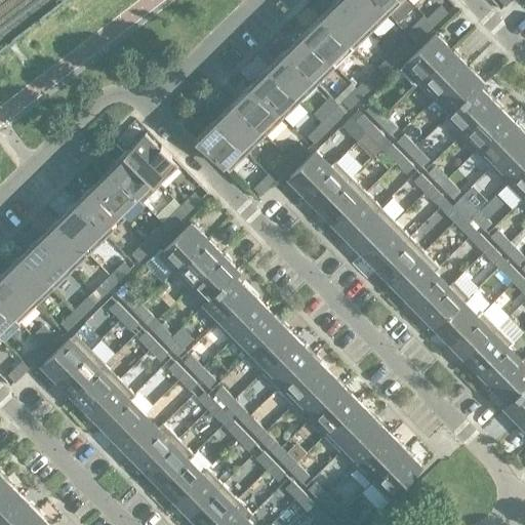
[(371,31),(339,0),(335,0),(320,15),(353,48),(371,31)]
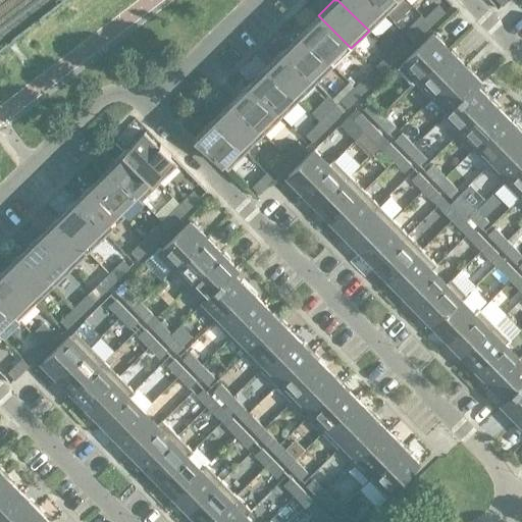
[(386,14),(372,0),(337,0),(369,31),(386,14)]
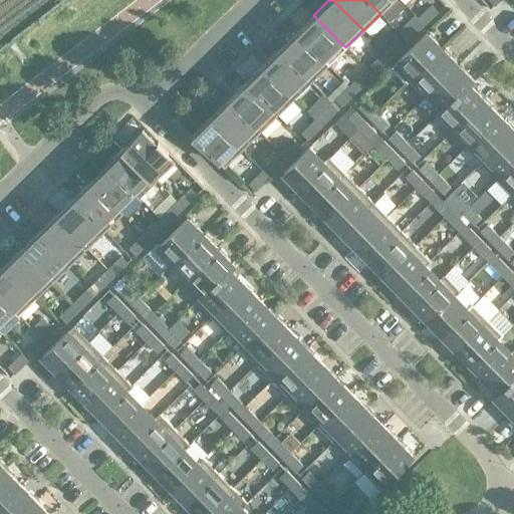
[(366,0),(380,14),(381,12),(390,20),(404,6),(398,0),(366,0)]
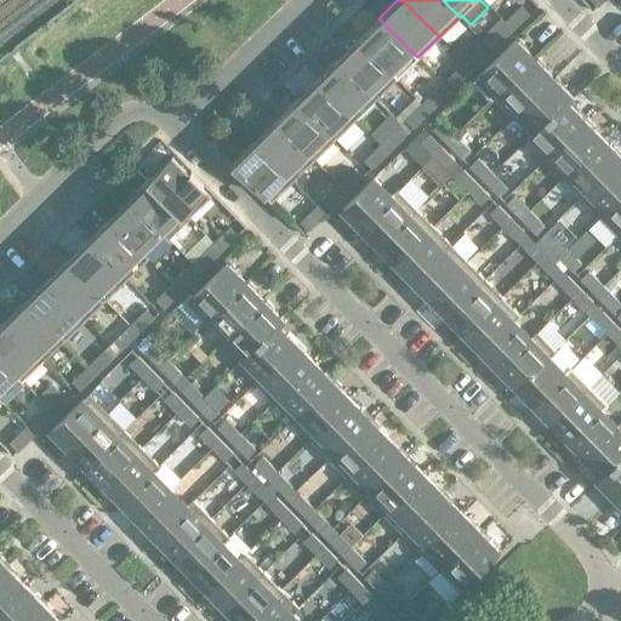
[(520,6),(505,21),(513,29),(529,13),(520,6)]
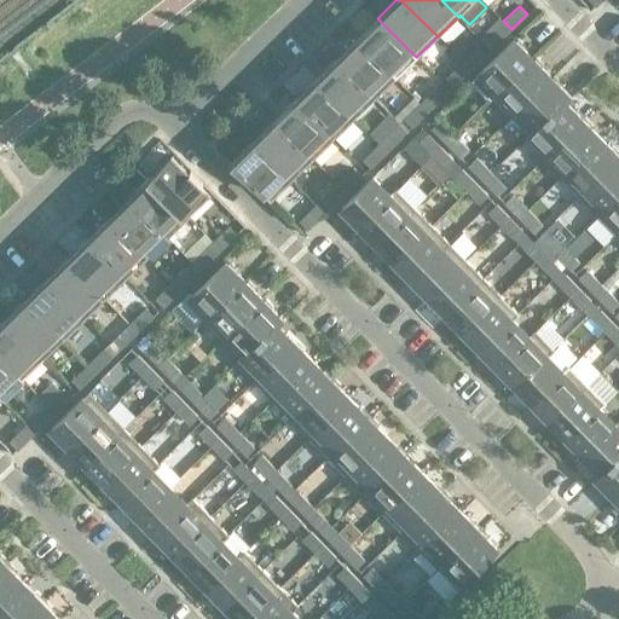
[(416,57),(377,18),(357,39),(395,77),(416,57)]
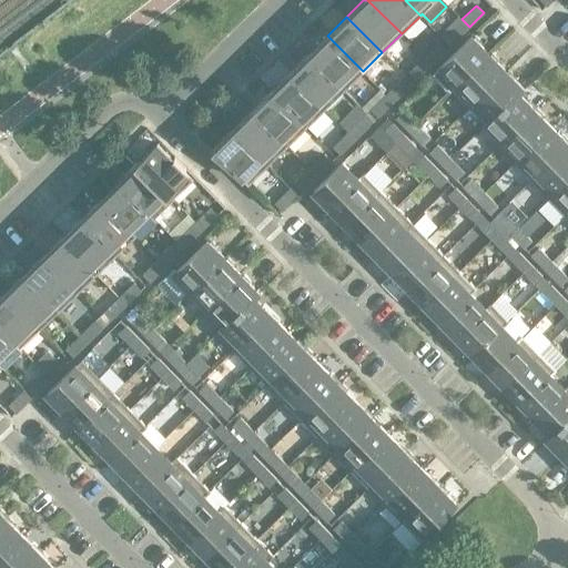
[(469,27),(462,19),(447,33),(455,41),(469,27)]
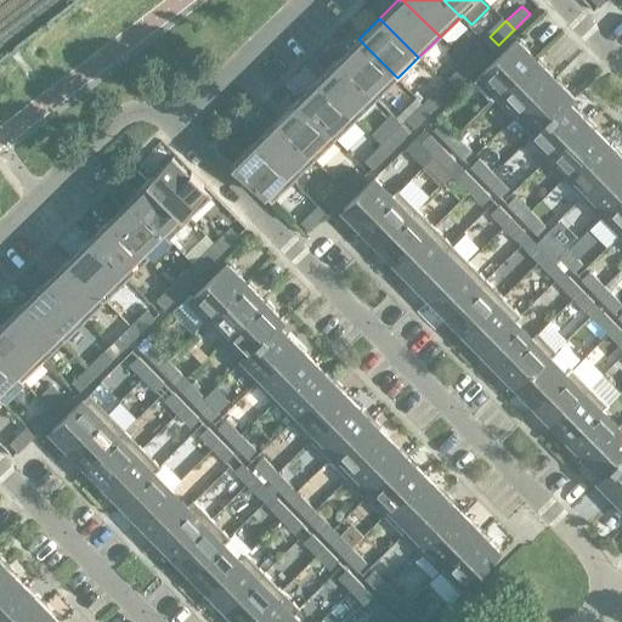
[(397,78),(358,39),(338,60),(377,99),(397,78)]
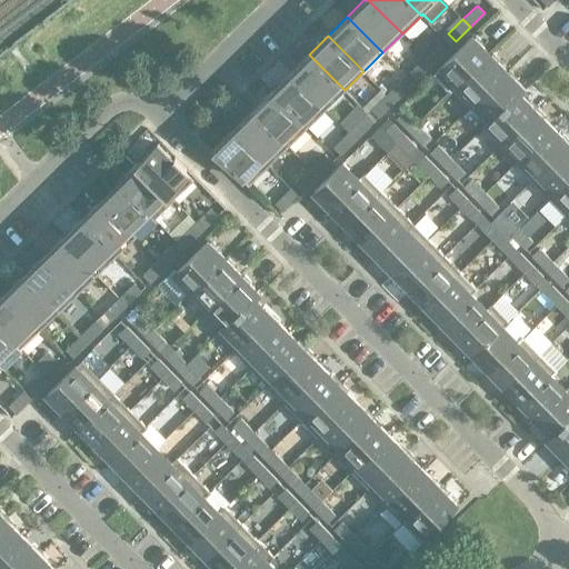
[(489,53),(471,36),(433,73),(450,91),(452,89),(489,53)]
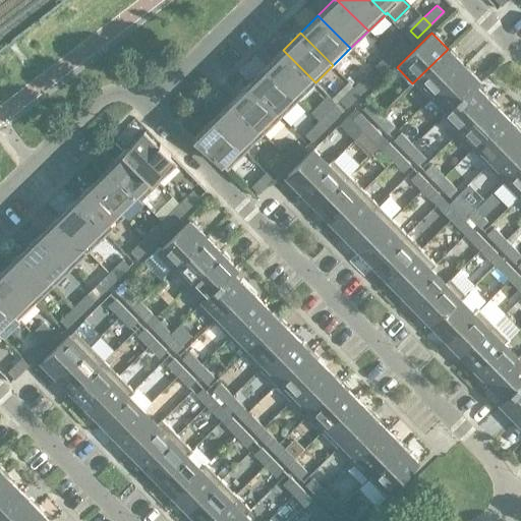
[(402,39),(389,52),(395,59),(409,46),(402,39)]
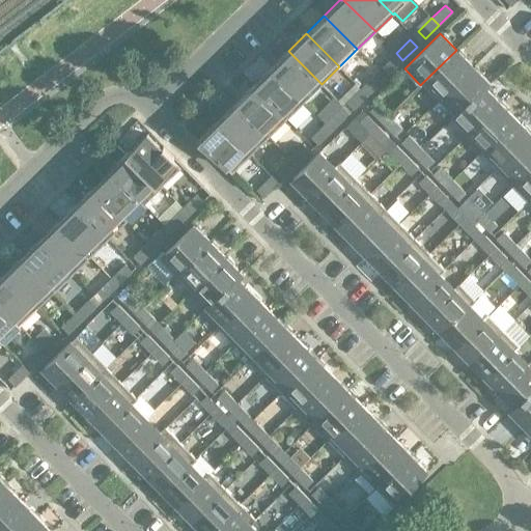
[(472,66),(456,50),(422,83),(439,100),(472,66)]
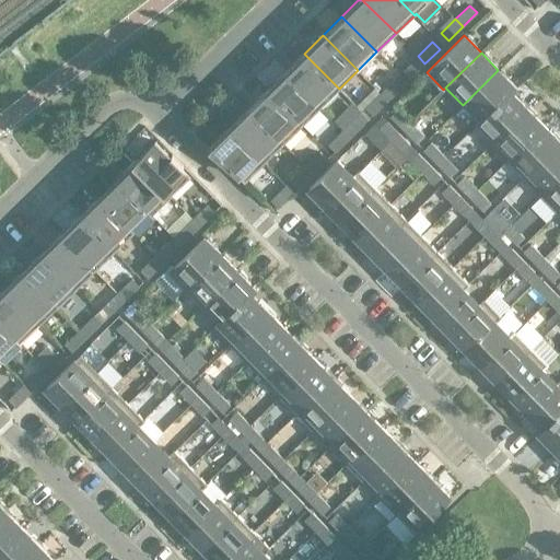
[(339,89),(304,54),(286,71),(321,107),(339,89)]
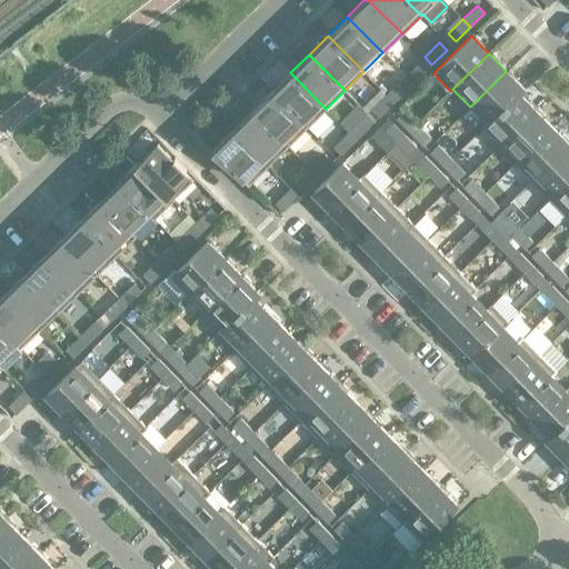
[(431,65),(425,57),(410,71),(417,79),(431,65)]
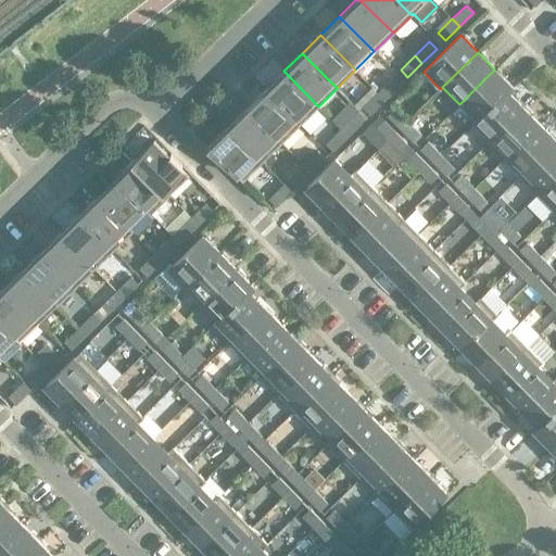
[(510,86),(494,70),(459,104),(476,121),(510,86)]
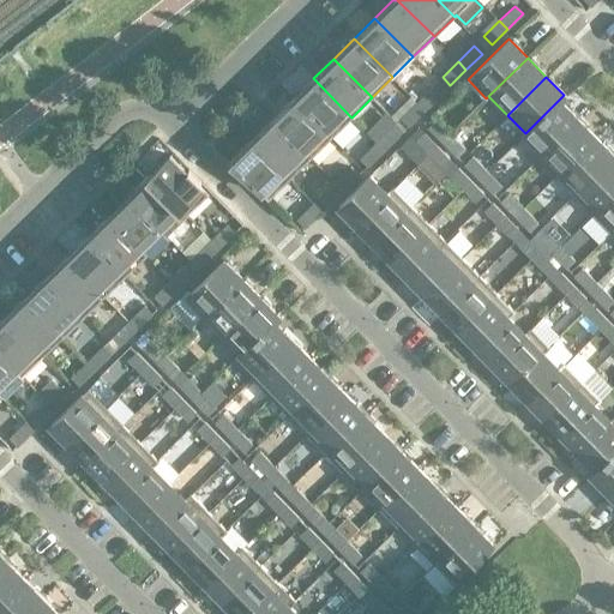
[(351,118),(313,78),(292,98),(331,138),(351,118)]
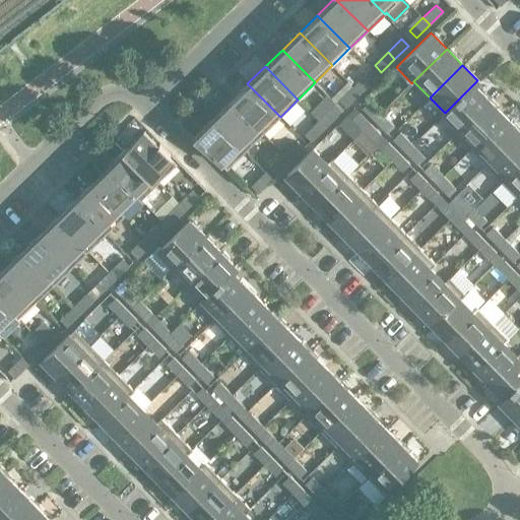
[(366,73),(352,86),(360,93),(373,80),(366,73)]
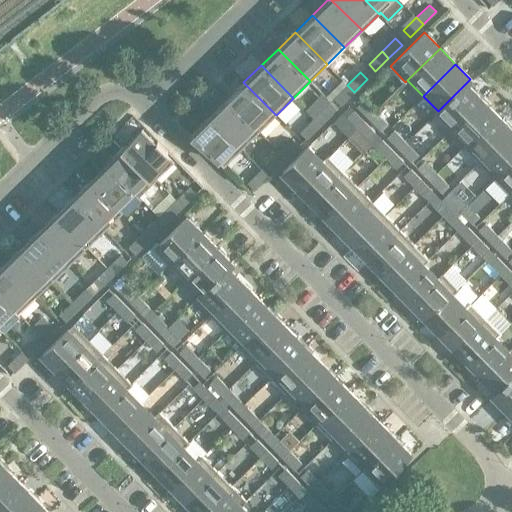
[(471,80),(470,79),(438,111),(439,112),(440,112),(454,126),(481,99),(467,85),(471,80)]
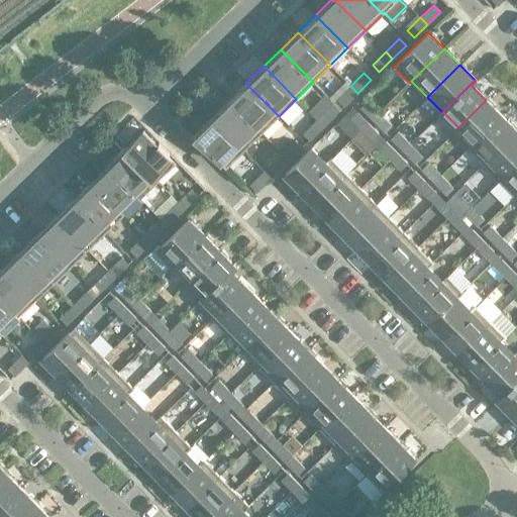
[(279,116),(245,83),(228,100),(261,133),(279,116)]
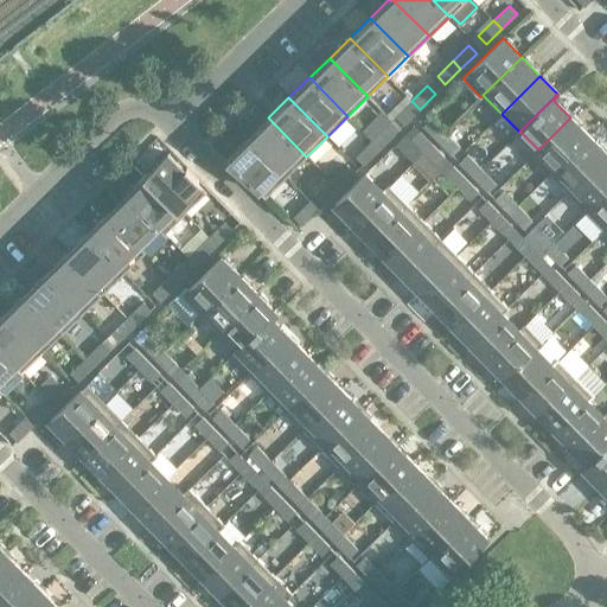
[(420,109),(411,101),(396,116),(404,125),(420,109)]
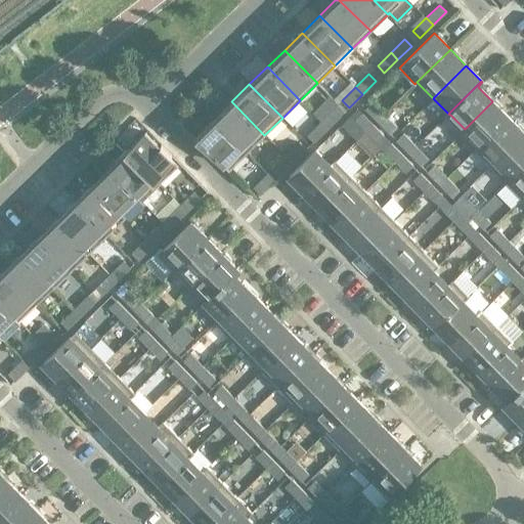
[(264,135),(231,101),(214,119),(247,151),(264,135)]
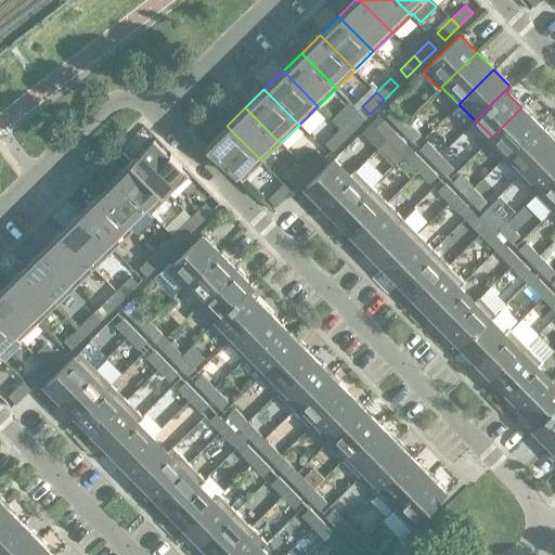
[(395,107),(387,115),(400,128),(408,121),(395,107)]
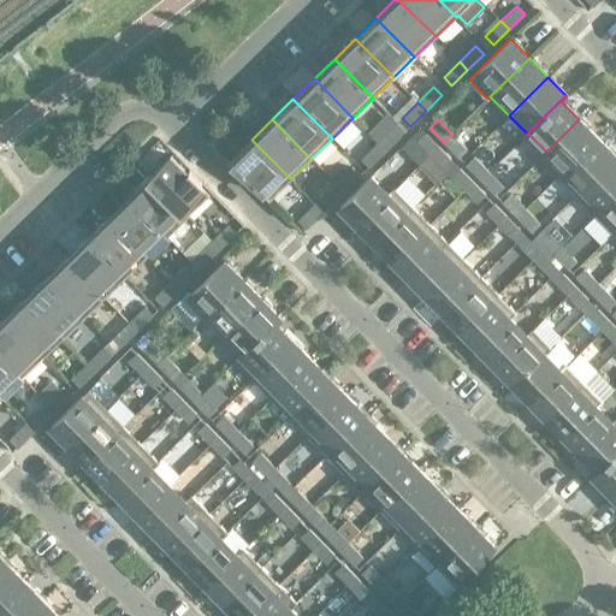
[(597,137),(579,119),(546,152),(563,169),(557,175),(558,176),(597,137)]
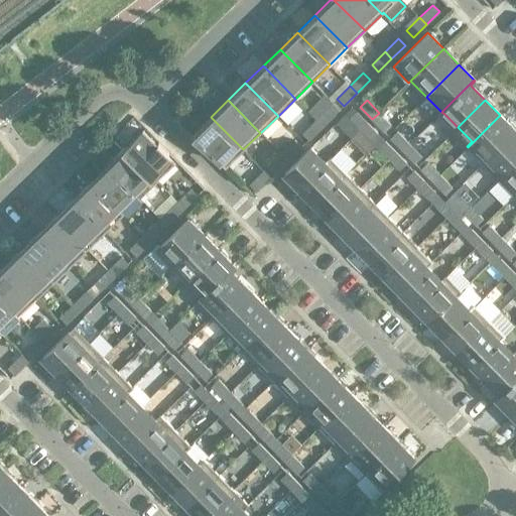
[(329,107),(315,120),(321,126),(335,113),(329,107)]
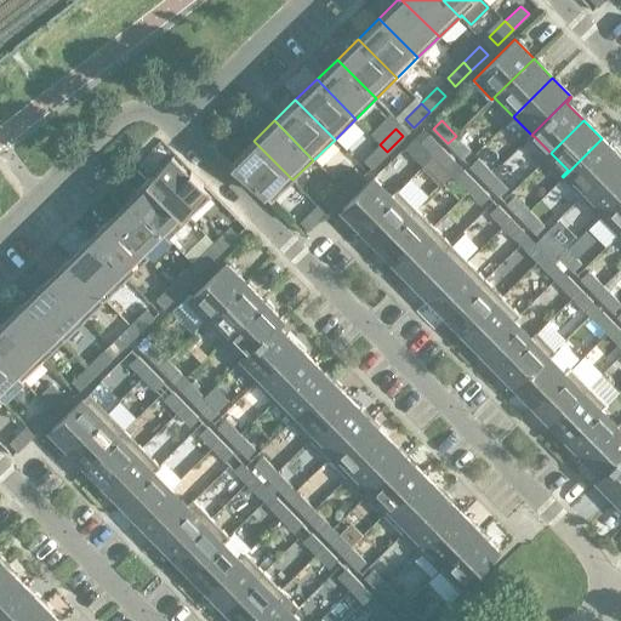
[(442,147),(428,135),(421,142),(433,155),(442,147)]
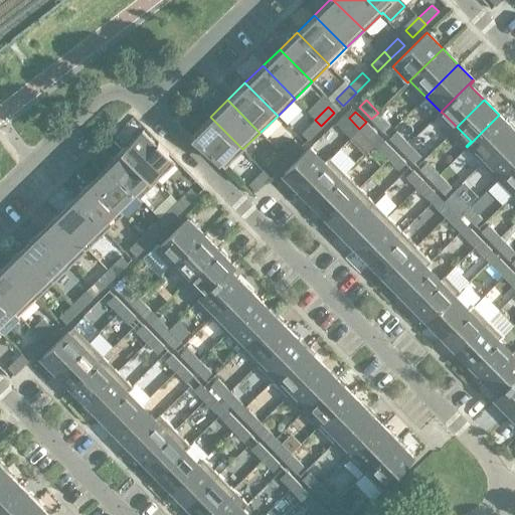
[(390,125),(378,113),(371,119),(383,131),(390,125)]
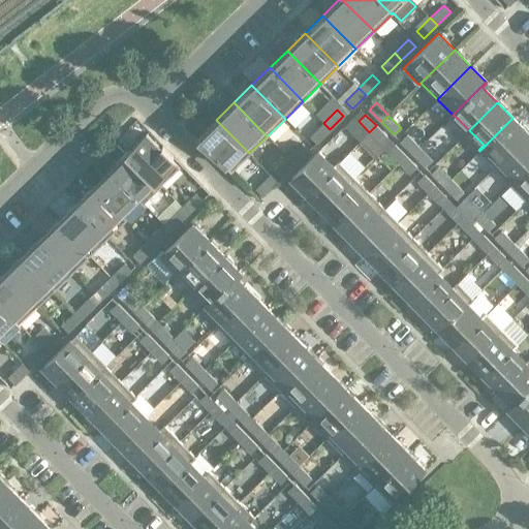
[(528,134),(512,118),(479,151),(495,167),(528,134)]
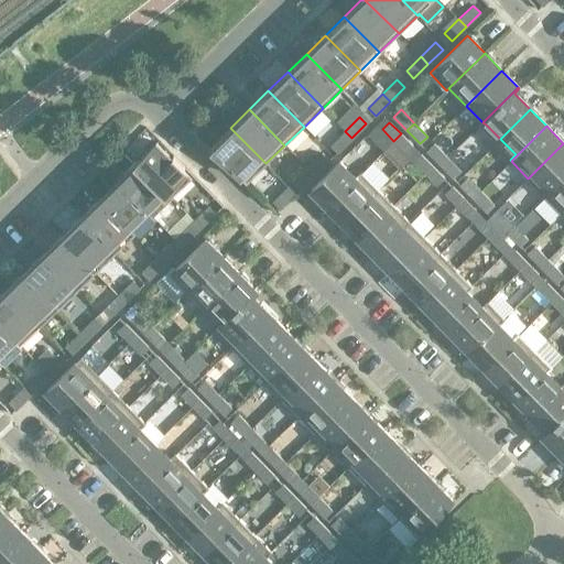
[(266,163),(230,128),(210,147),(246,183),(266,163)]
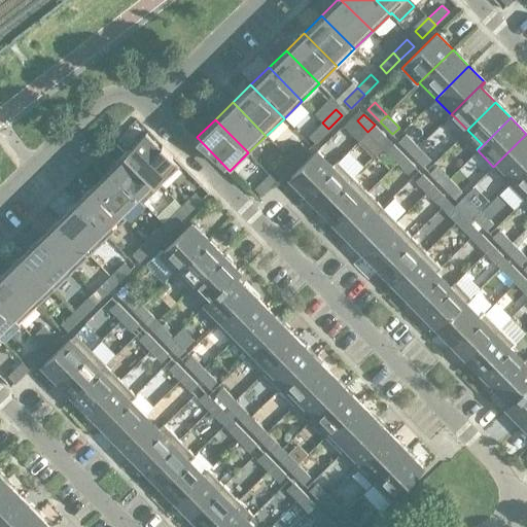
[(328,129),(322,123),(309,136),(315,142),(328,129)]
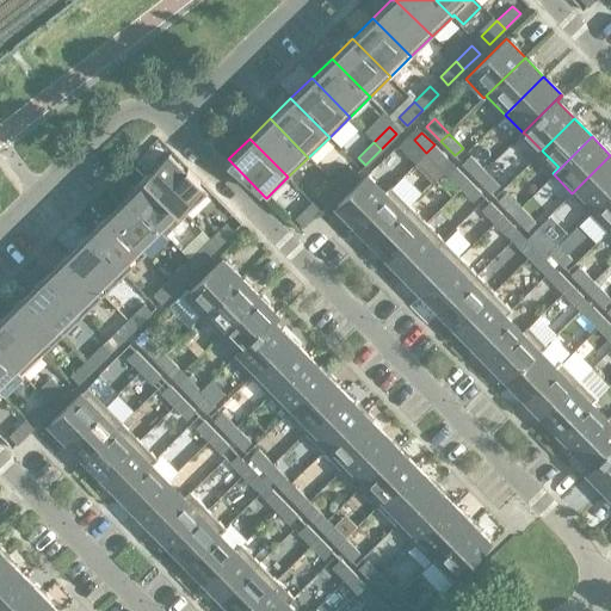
[(446,158),(434,144),(426,153),(439,166),(446,158)]
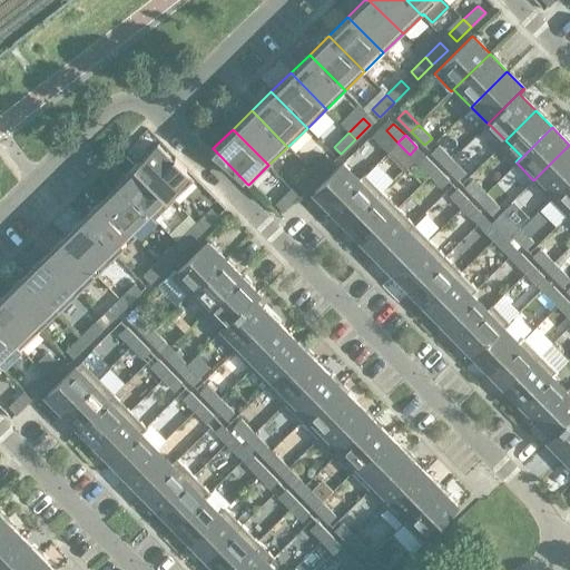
[(158,144),(138,163),(174,199),(194,180),(185,172),(186,169),(175,157),(173,159),(158,144)]
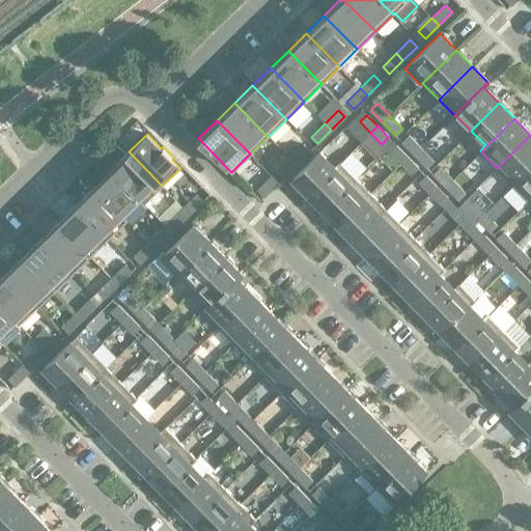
[(409,135),(401,142),(414,155),(421,147),(409,135)]
